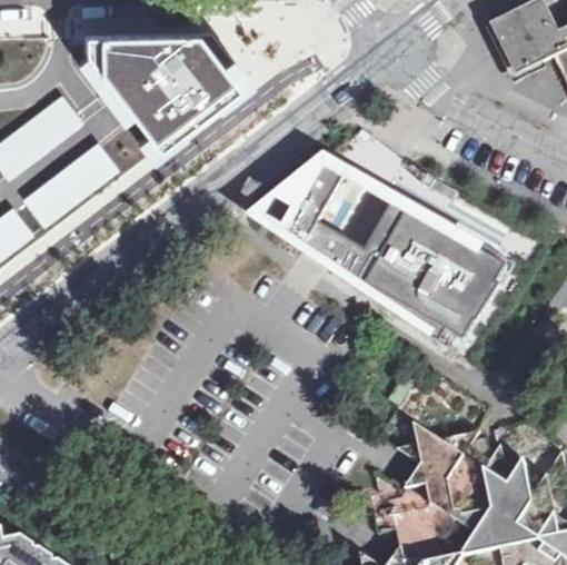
[(566,0),(566,1),(566,27),(556,33),(539,0),(536,0),(488,23),(513,70),(551,51),(566,81),(566,0)]
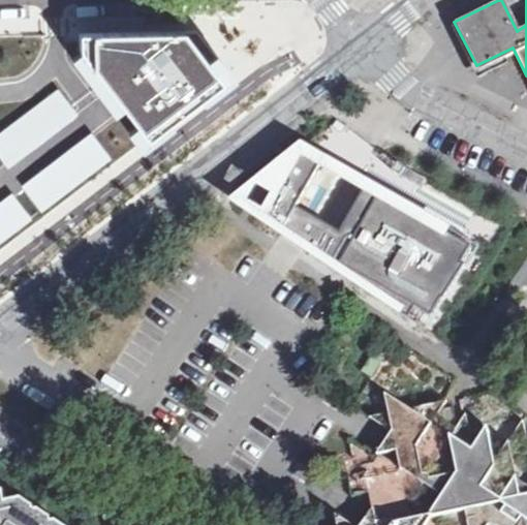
[(140,28),(76,30),(76,47),(145,135),(225,73),(193,28),(140,28)]
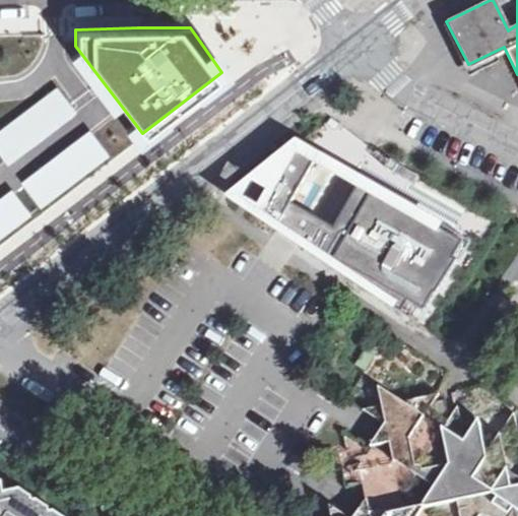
[(55,86),(0,128),(0,154),(2,158),(70,107),(55,86)]
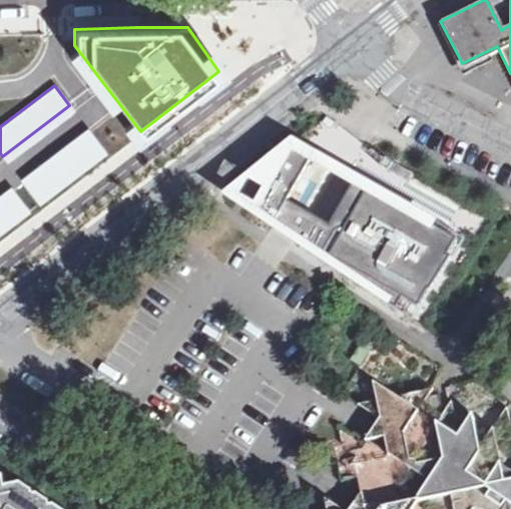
[(87,129),(20,180),(35,200),(102,149),(87,129)]
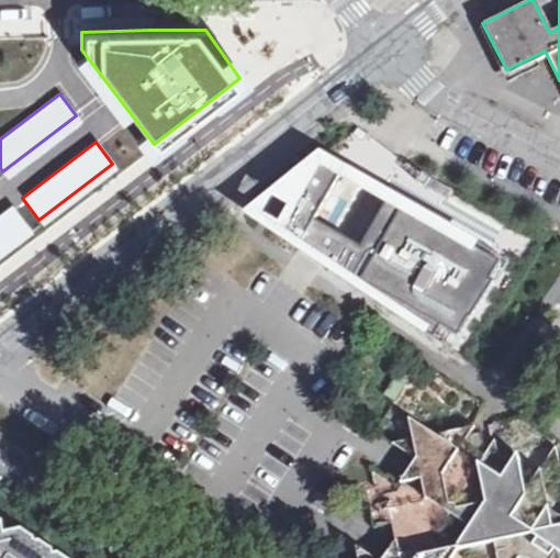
[(424,162),(404,151),(399,162),(418,173),(420,170),(424,162)]
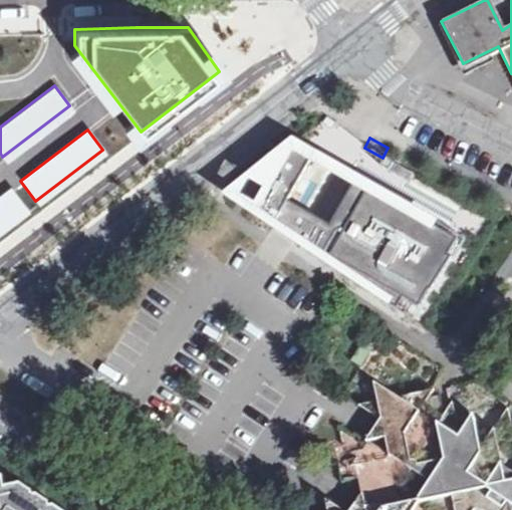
[(244,179),(226,194),(289,235),(396,304),(399,299),(401,295),(418,304),(427,287),(428,288),(433,280),(449,256),(446,255),(455,237),(418,216),(365,187),(340,231),(328,224),(285,199),(310,155),(312,152),(303,146),(292,140),(275,154),(278,156),(261,188),(244,179)]
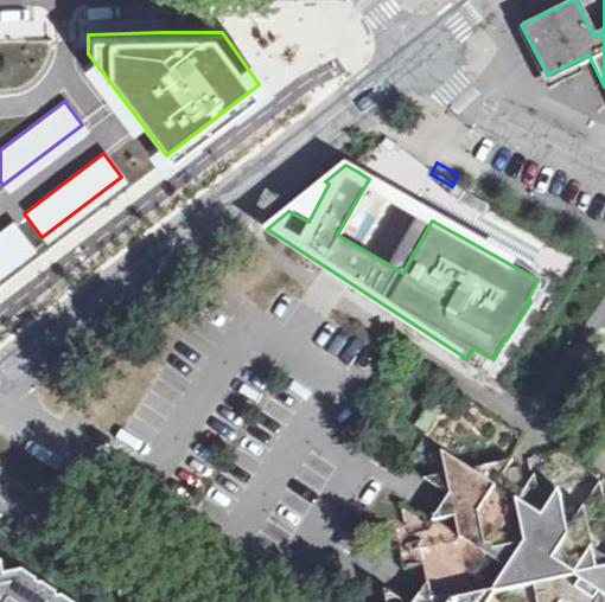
[(453,187),(465,193),(472,180),(460,174),(453,187)]
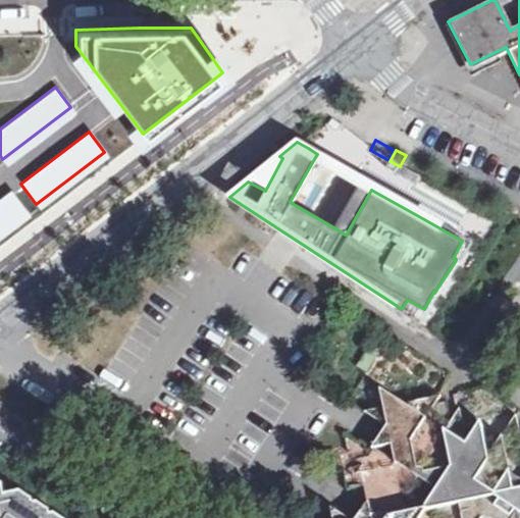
[(333,227),(346,235),(371,190),(359,183),(333,227)]
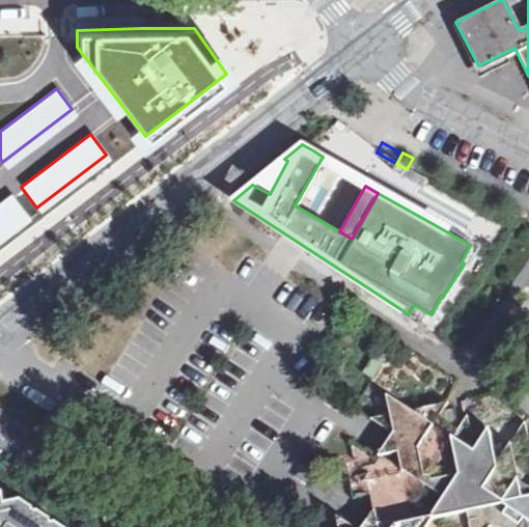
[(10,194),(0,201),(0,234),(27,215),(10,194)]
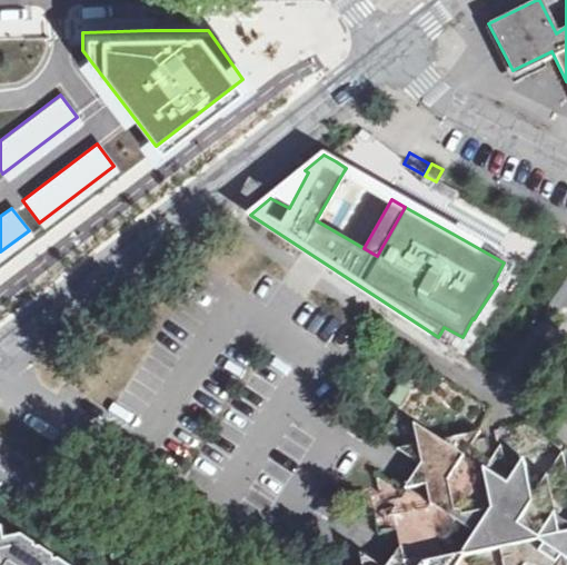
[(455,349),(463,337),(444,327),(441,331),(438,337),(441,339),(455,349)]
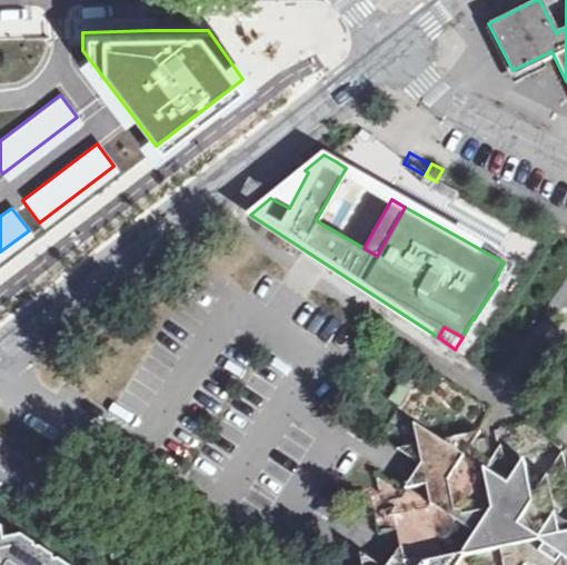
[(445,444),(411,423),(415,444),(394,448),(446,479),(477,432),(448,437),(445,444)]
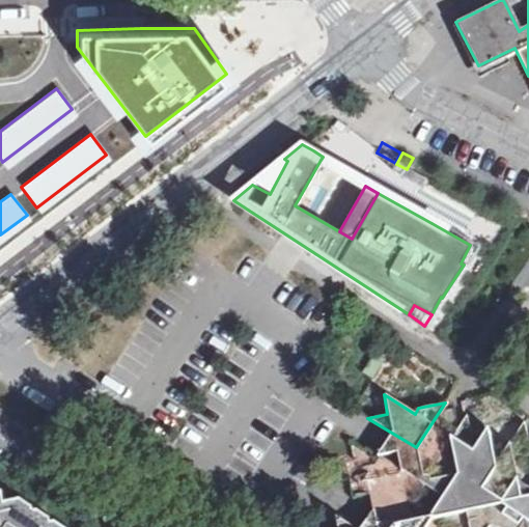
[(519,526),(524,520),(528,522),(528,439),(527,439),(523,420),(506,446),(492,447),(489,428),(472,452),(449,438),(456,473),(420,482),(442,497),(428,520),(467,511),(469,526),(519,526)]
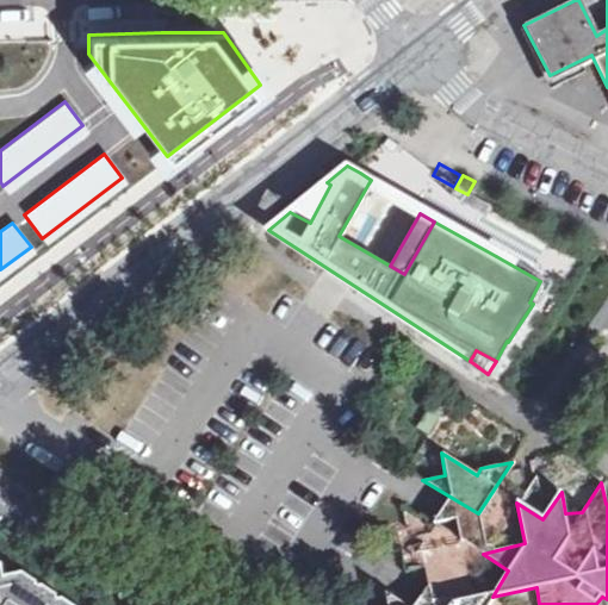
[(0,604),(76,604),(76,603),(75,603),(62,594),(56,596),(56,591),(42,581),(37,582),(36,578),(23,569),(4,572),(0,561),(0,604)]
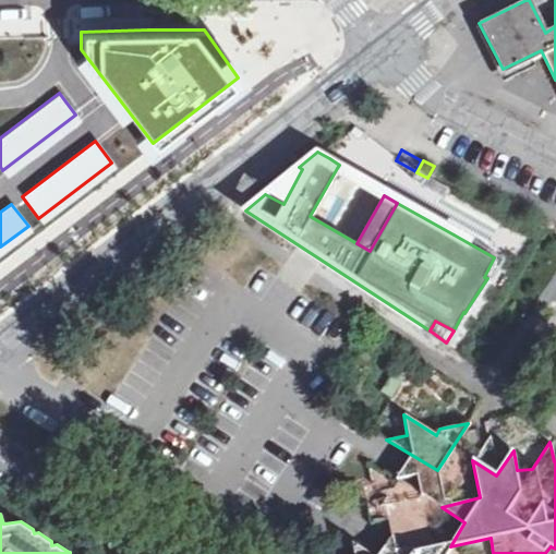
[(396,553),(393,538),(381,553),(366,553),(364,552),(362,553),(396,553)]
